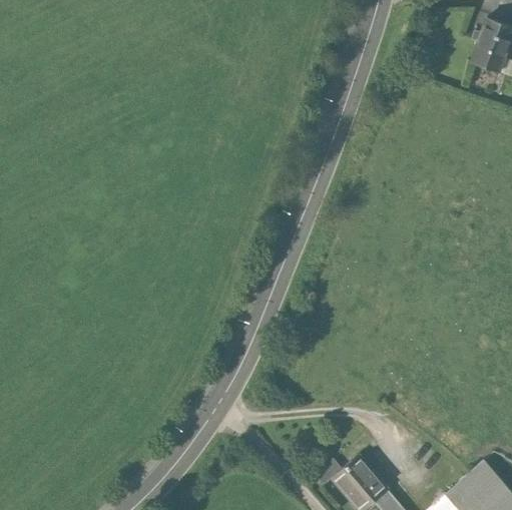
[(511,30),(484,22),(470,64),(497,73),(502,58),(511,30)]
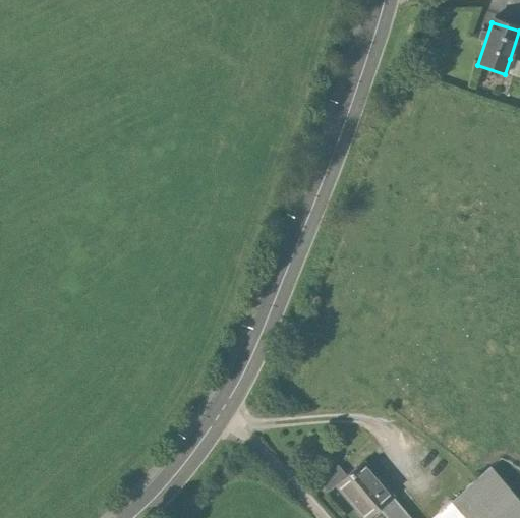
[(519,62),(510,59),(505,74),(519,78),(519,62)]
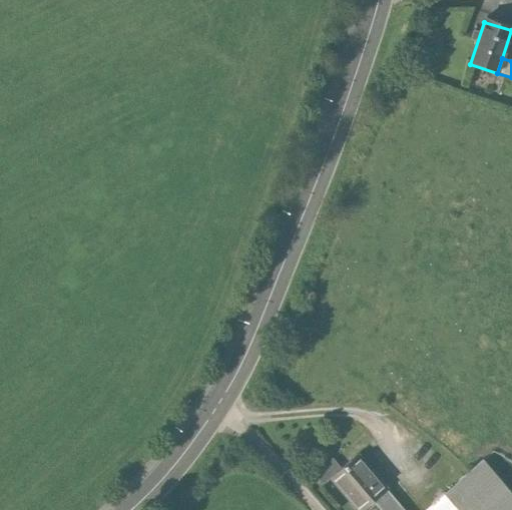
[(511,509),(511,490),(485,459),(425,509),(511,509)]
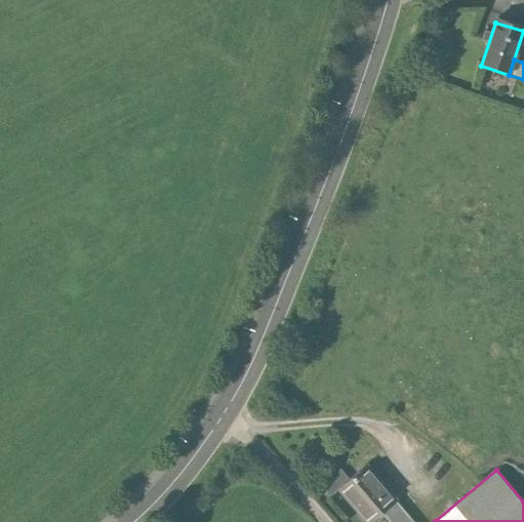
[(413,521),(372,471),(353,486),(343,495),(364,521),(373,521),(381,516),(386,521),(413,521)]
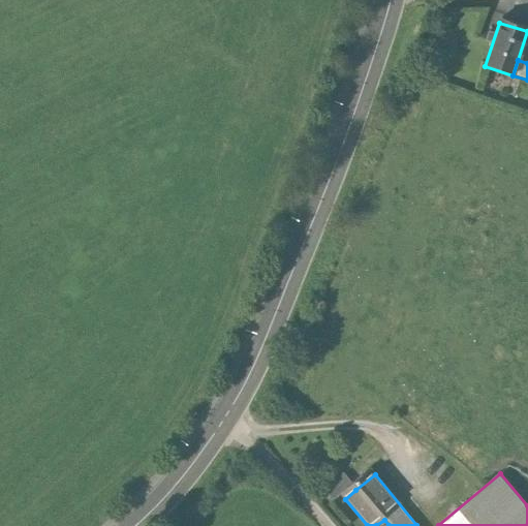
[(345,499),(355,490),(345,477),(323,495),(335,507),(345,499)]
